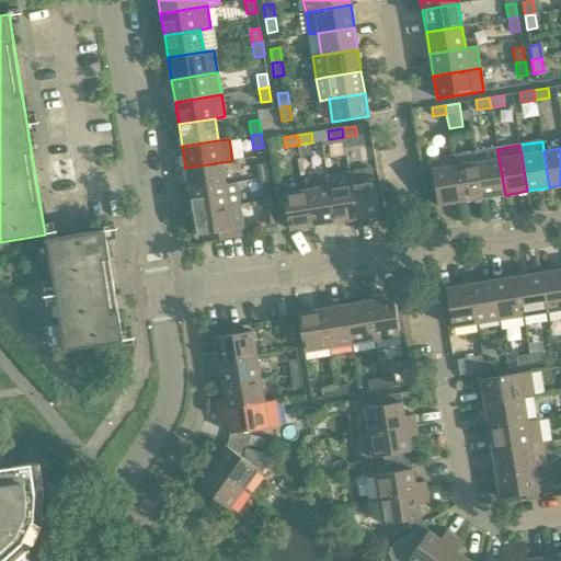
[(476,152),(453,156),(460,202),(482,198),(477,162),(476,152)]
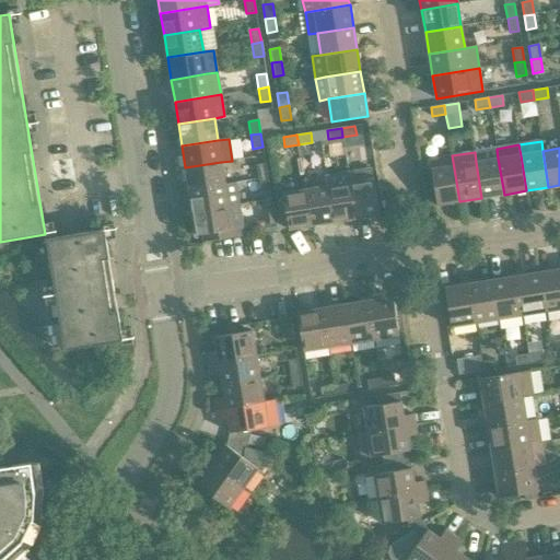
[(459,201),(452,155),(429,159),(436,206),(459,201)]
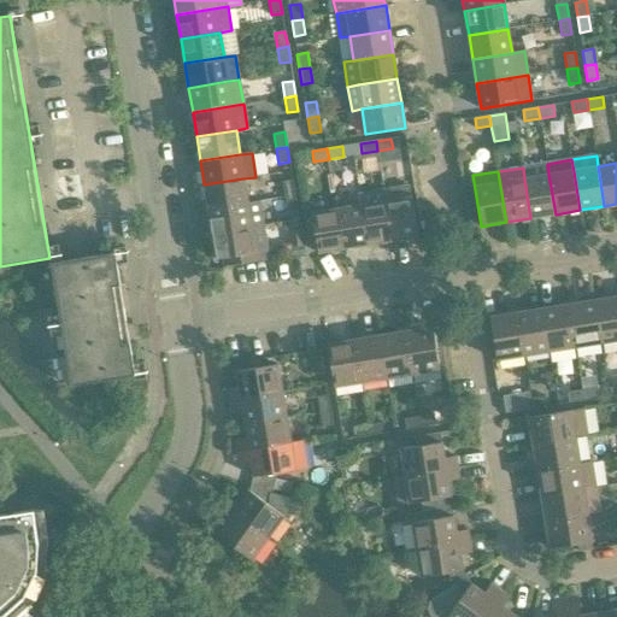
[(548,175),(524,178),(530,218),(556,215),(548,175)]
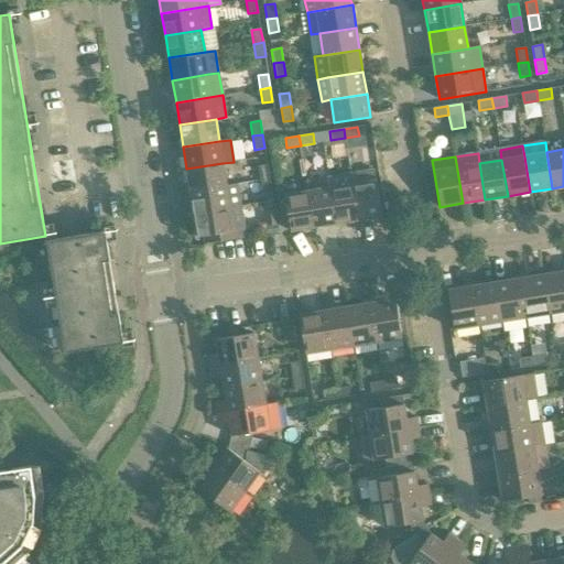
[(186,169),(191,192),(226,185),(223,163),(186,169)]
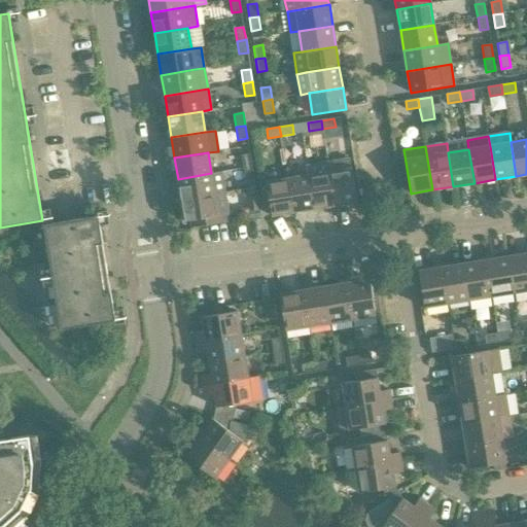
[(241,155),(243,168),(252,167),(250,153),(241,155)]
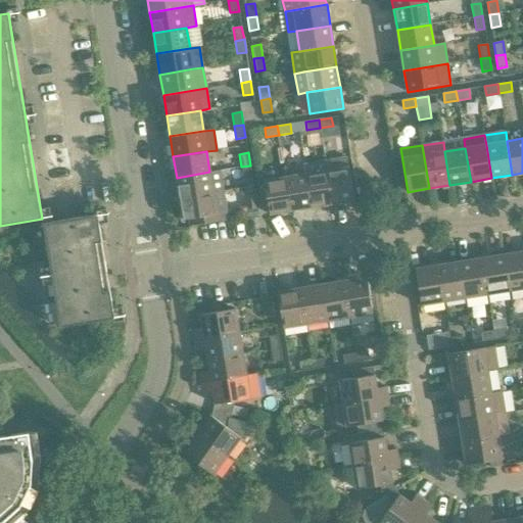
[(347,158),(326,162),(332,204),(353,200),(347,158)]
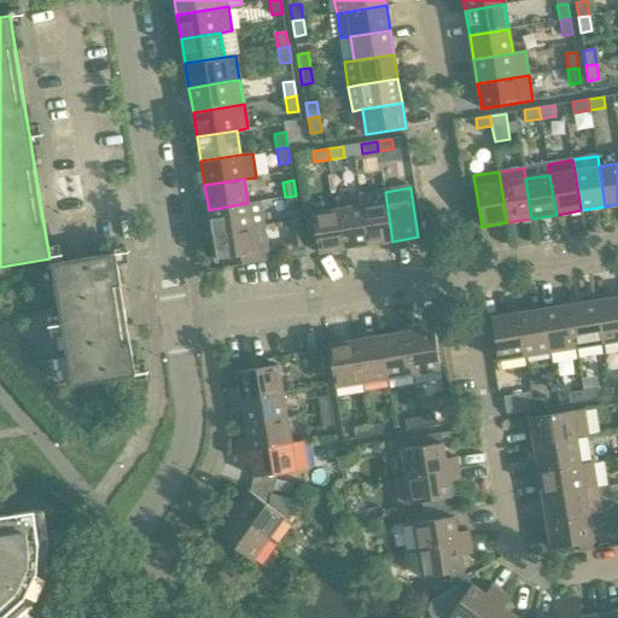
[(385,192),(360,196),(368,245),(392,242),(385,192)]
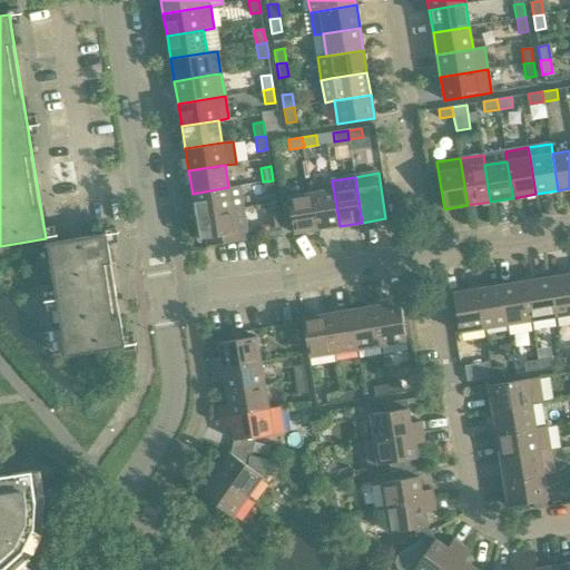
[(263,182),(265,196),(275,195),(273,180),(263,182)]
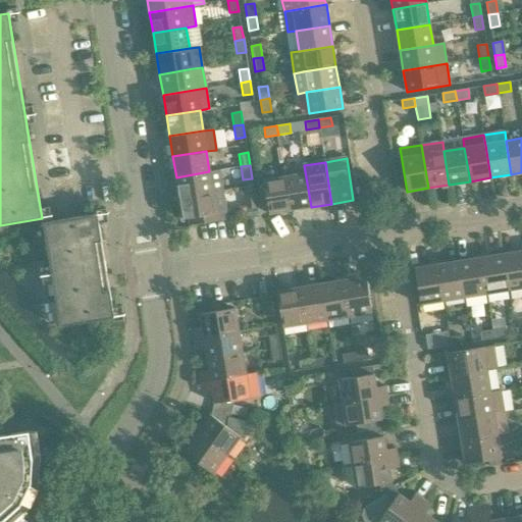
[(283,168),(285,177),(291,210),(311,207),(304,165),(283,168)]
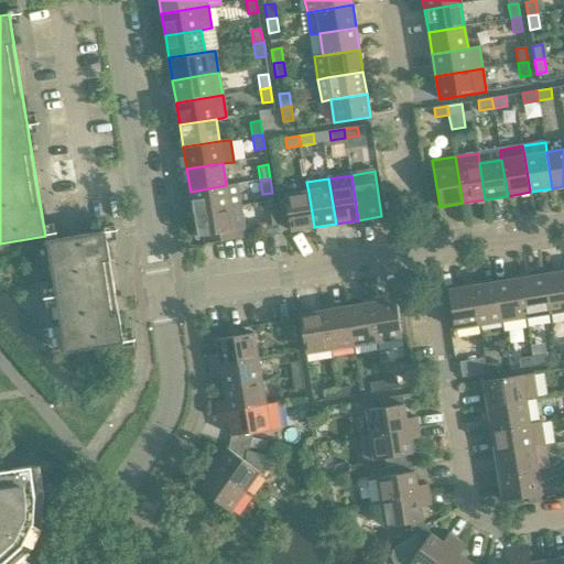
[(191,192),(194,214),(240,206),(237,184),(226,185),(191,192)]
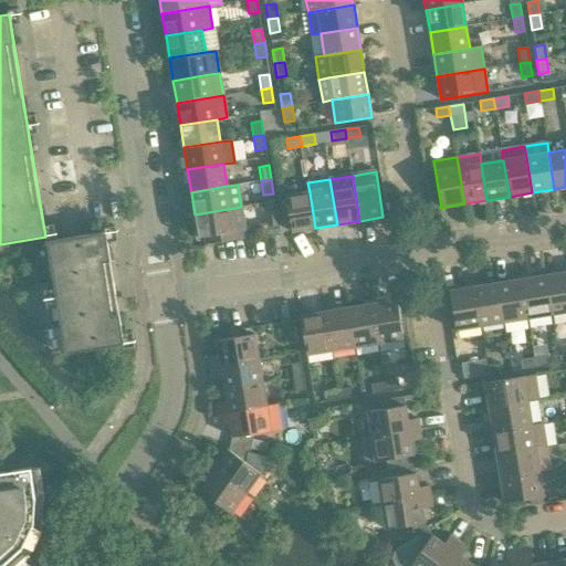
[(315,228),(310,192),(286,196),(292,232),(315,228)]
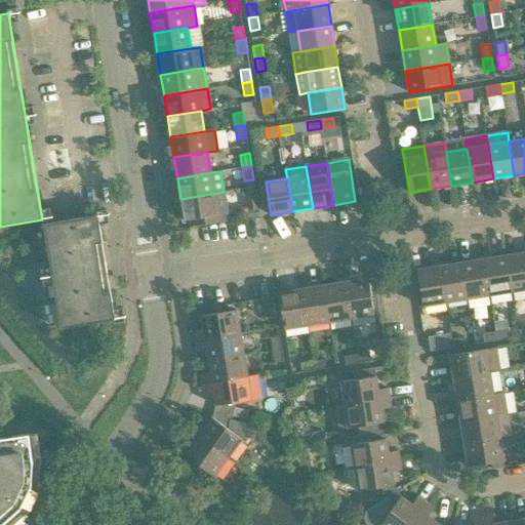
[(224,192),(180,199),(184,220),(190,219),(191,227),(229,220),(224,192)]
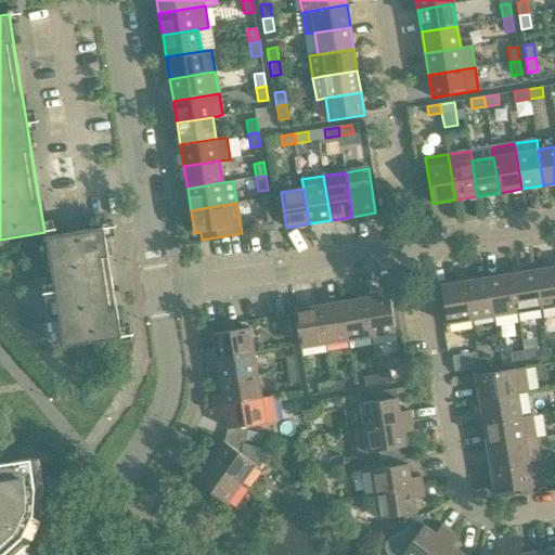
[(261,208),(263,222),(272,220),(270,207),(261,208)]
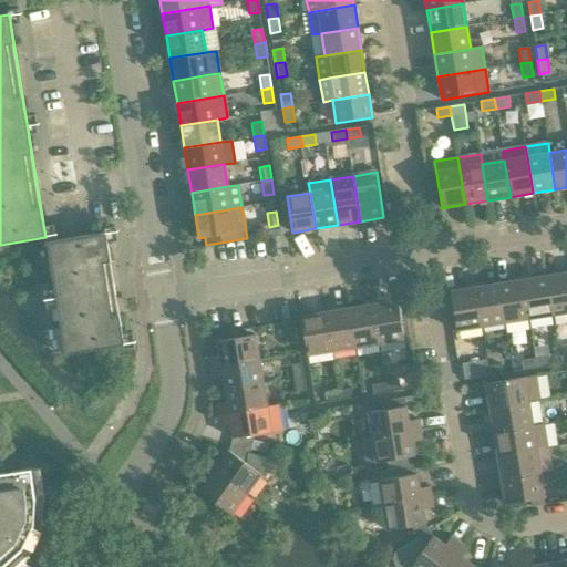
[(105,233),(104,233),(47,241),(64,354),(124,346),(105,233)]
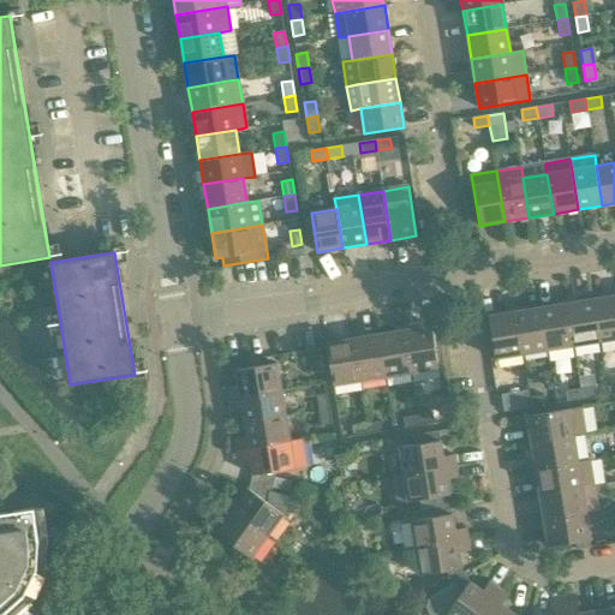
[(614,296),(592,299),(599,342),(614,339),(614,296)]
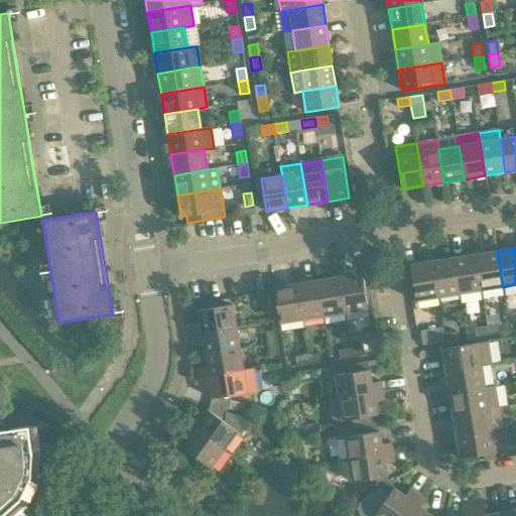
[(497,251),(475,255),(481,291),(503,287),(497,251)]
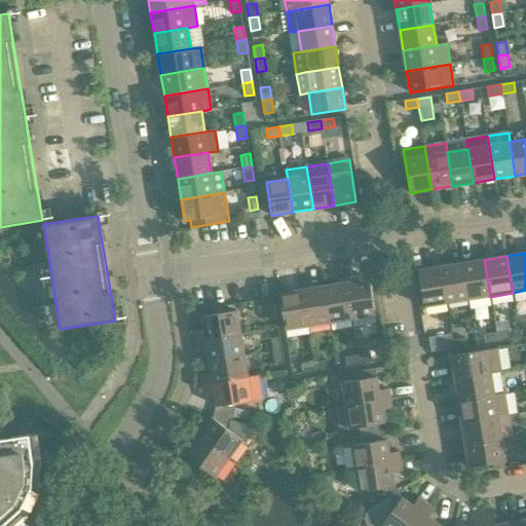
[(484,260),(462,263),(468,300),(490,297),(484,260)]
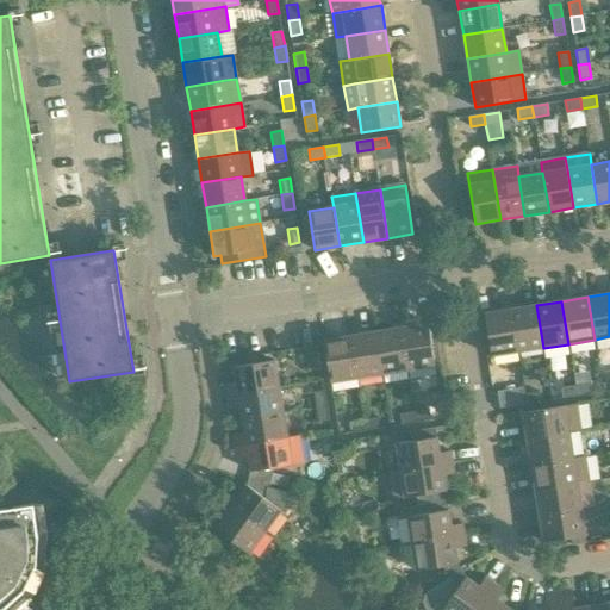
[(536,305),(511,310),(518,353),(543,348),(536,305)]
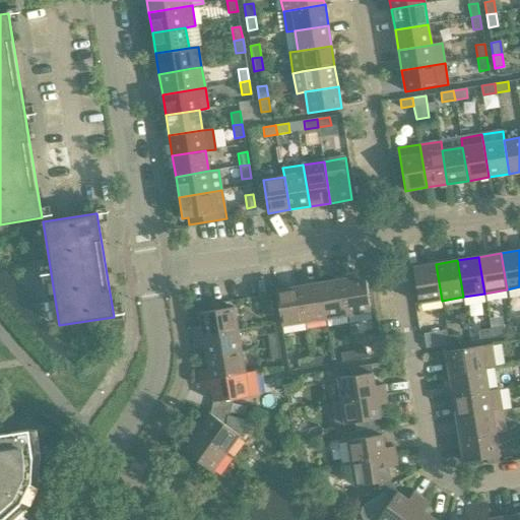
[(442,301),(436,264),(412,268),(418,304),(442,301)]
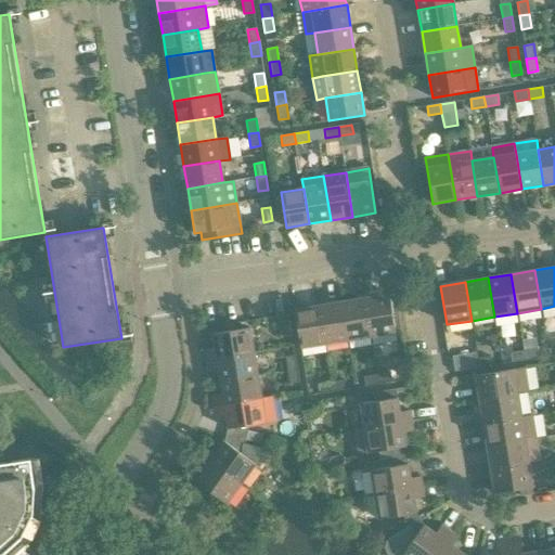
[(389,295),(364,298),(371,337),(395,333),(389,295)]
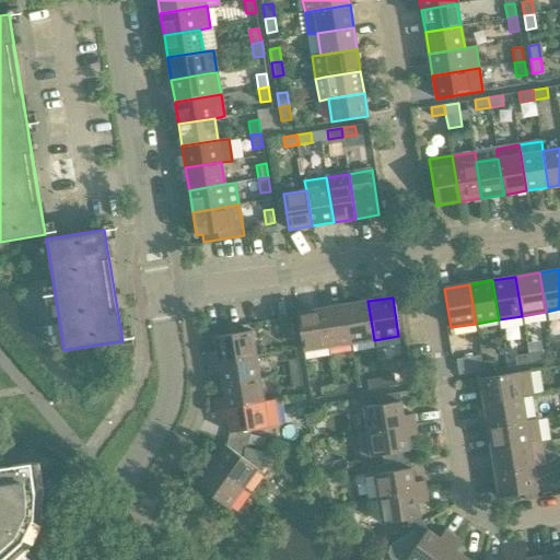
[(368,301),(345,305),(351,343),(374,340),(368,301)]
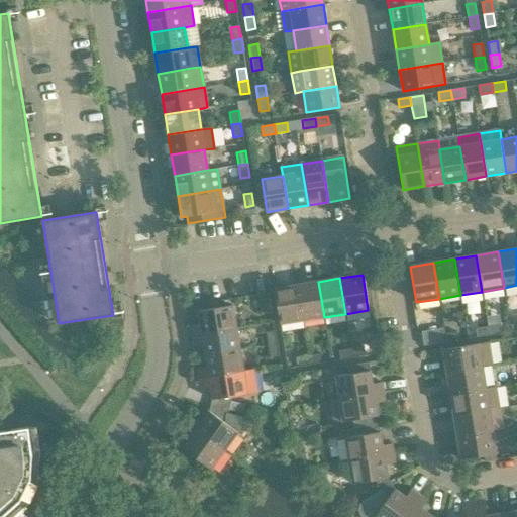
[(318,282),(297,285),(303,321),(324,317),(318,282)]
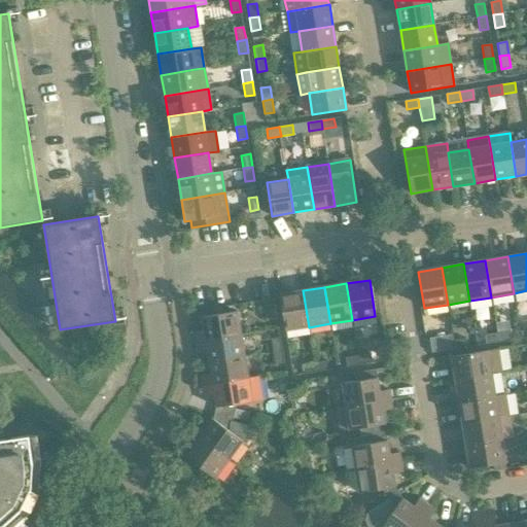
[(309,327),(303,290),(279,294),(285,331),(309,327)]
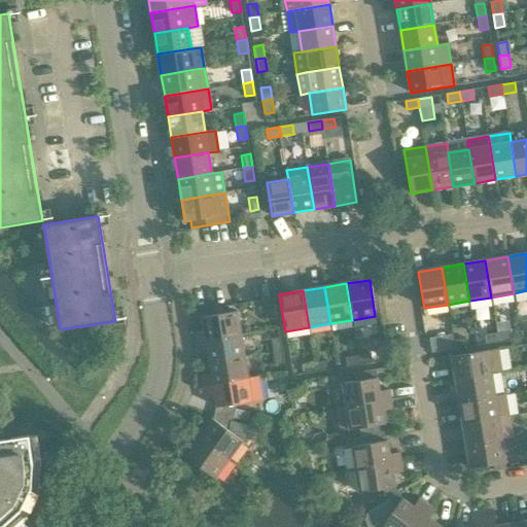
[(266,307),(268,320),(277,318),(275,306),(266,307)]
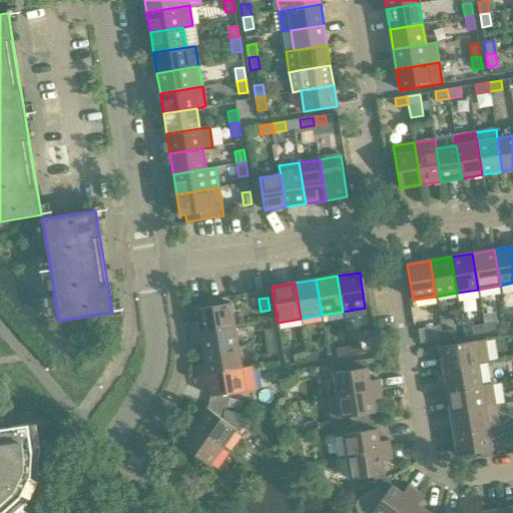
[(188,324),(190,333),(234,326),(230,304),(196,309),(198,322),(188,324)]
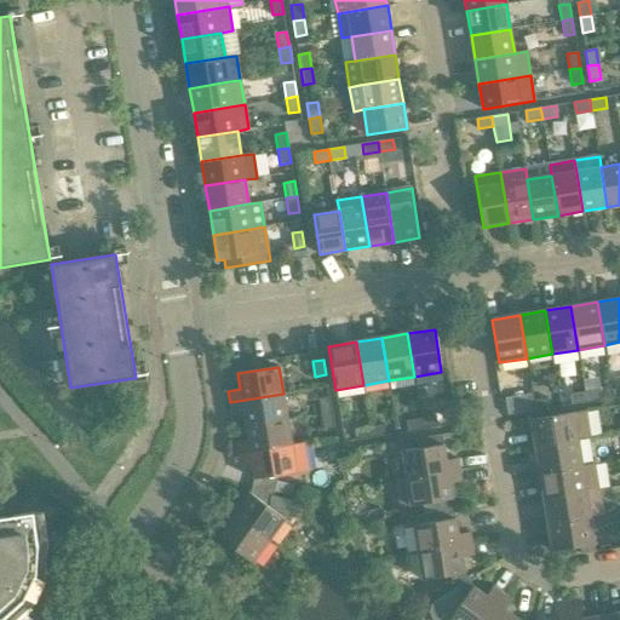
[(585,392),(586,403),(602,401),(600,390),(585,392)]
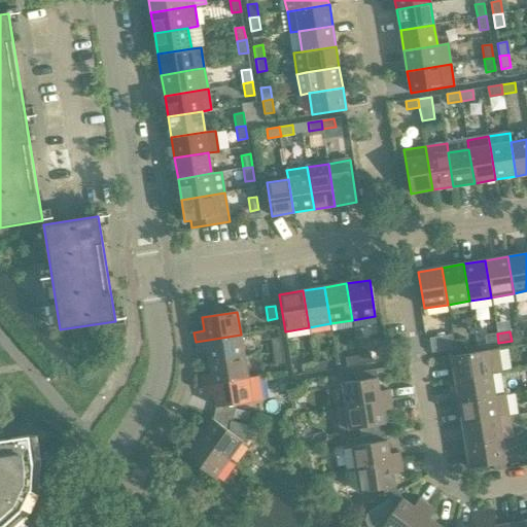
[(484,336),(486,345),(498,343),(497,334),(484,336)]
